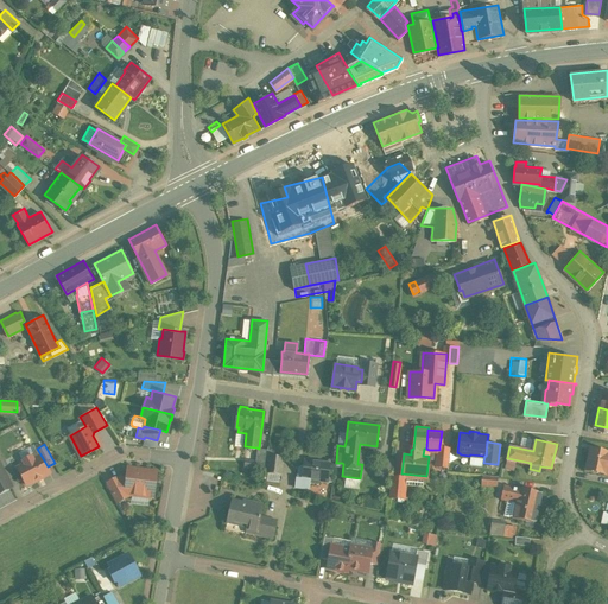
[(450,447),(439,446),(439,450),(437,450),(436,464),(448,465),(450,447)]
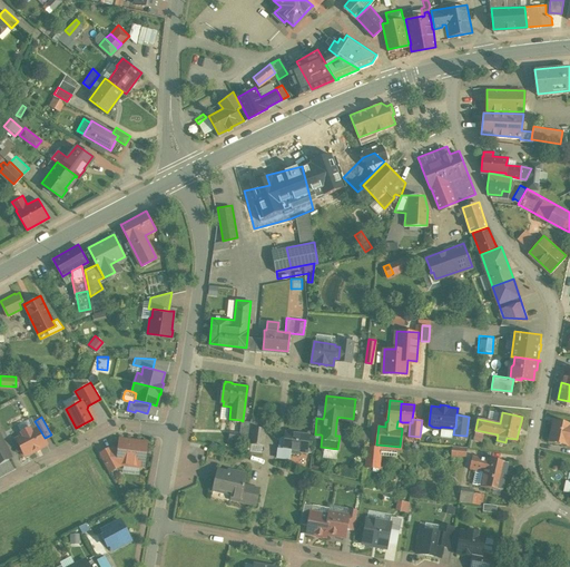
[(569,422),(553,419),(549,440),(569,443),(569,422)]
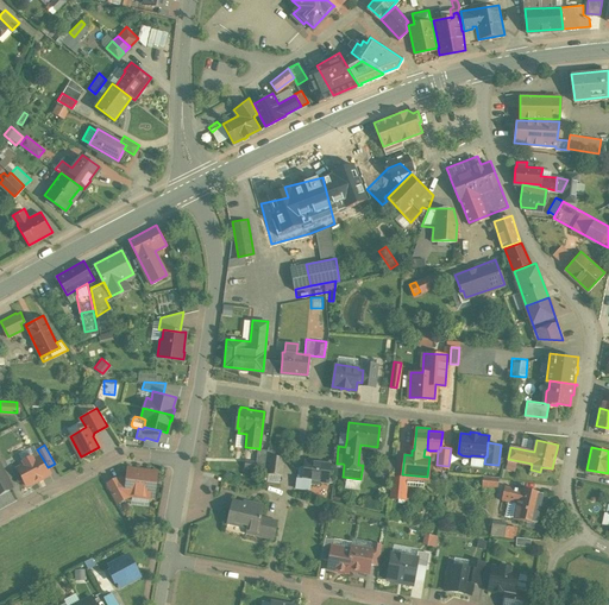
[(268,449),(259,448),(259,449),(257,448),(256,461),(257,461),(256,467),(265,468),(268,449)]
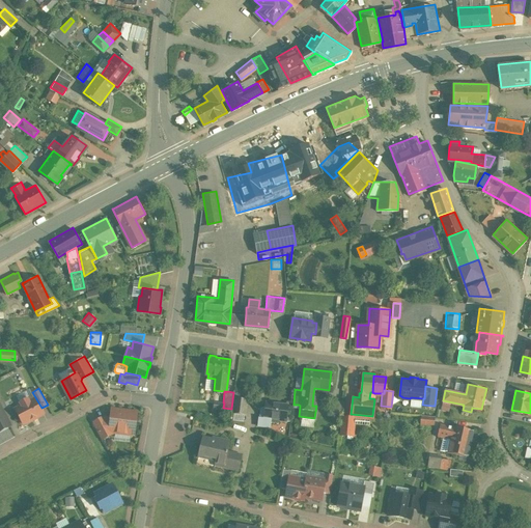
[(247,398),(234,396),(232,412),(246,414),(247,398)]
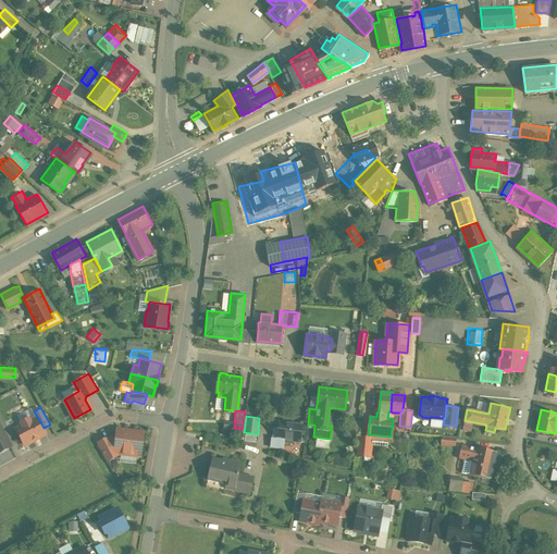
[(29,417),(21,421),(23,425),(16,428),(24,443),(31,440),(32,441),(39,436),(39,435),(46,432),(44,428),(37,417),(31,420),(29,417)]
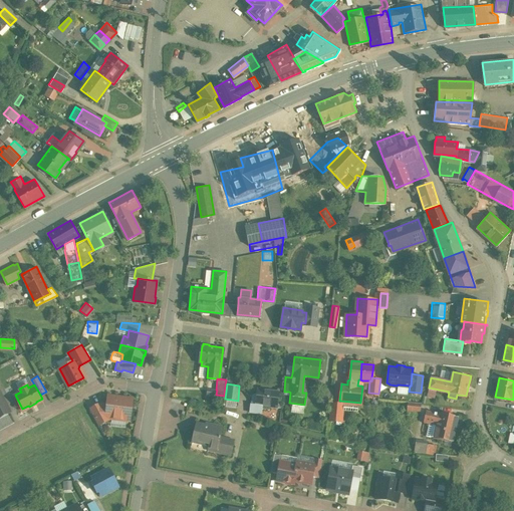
[(279,391),(257,388),(255,404),(252,404),(251,404),(250,411),(261,413),(262,407),(269,408),(269,406),(277,407),(279,391)]
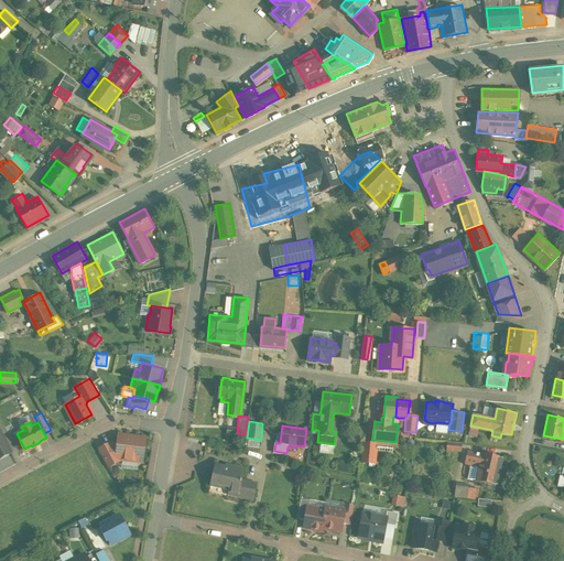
[(0,430),(0,456),(11,451),(0,430)]
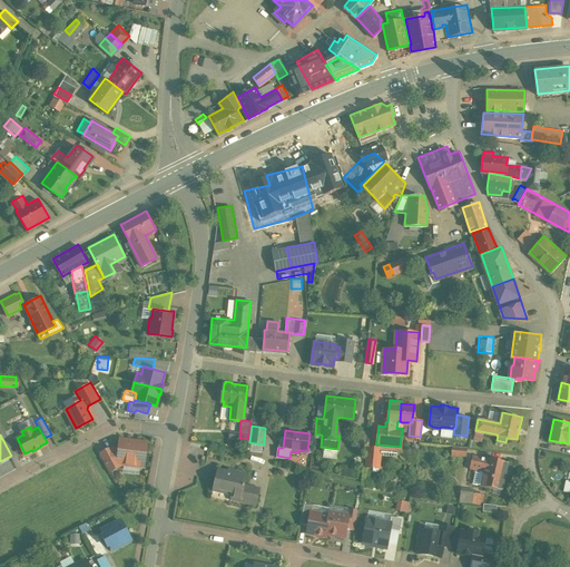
[(146,441),(120,438),(119,447),(117,461),(119,461),(144,465),(146,441)]
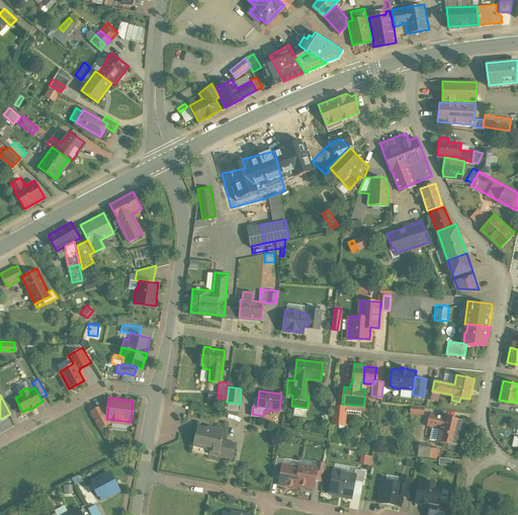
[(424,406),(411,405),(410,413),(423,414),(424,406)]
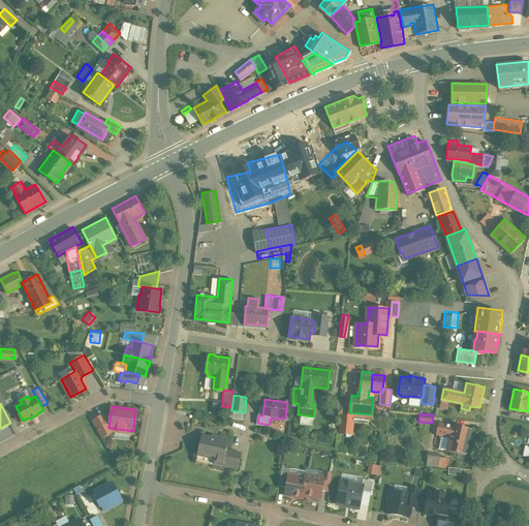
[(111,414),(103,414),(92,420),(101,436),(111,431),(111,428),(109,428),(111,414)]
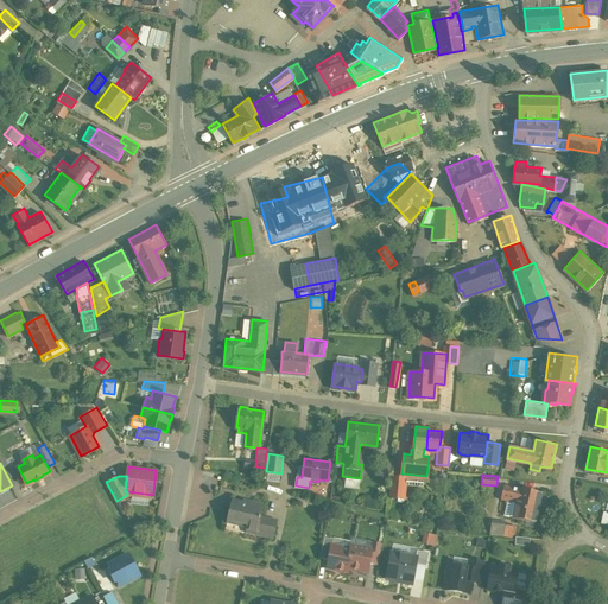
[(403,477),(392,476),(388,496),(405,497),(405,485),(401,484),(403,477)]
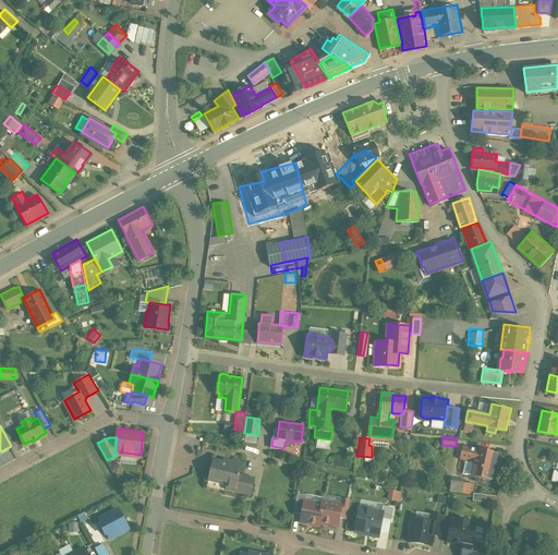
[(498,451),(476,447),(462,445),(460,457),(473,460),(470,474),(492,480),(492,478),(493,478),(494,472),(493,472),(498,451)]
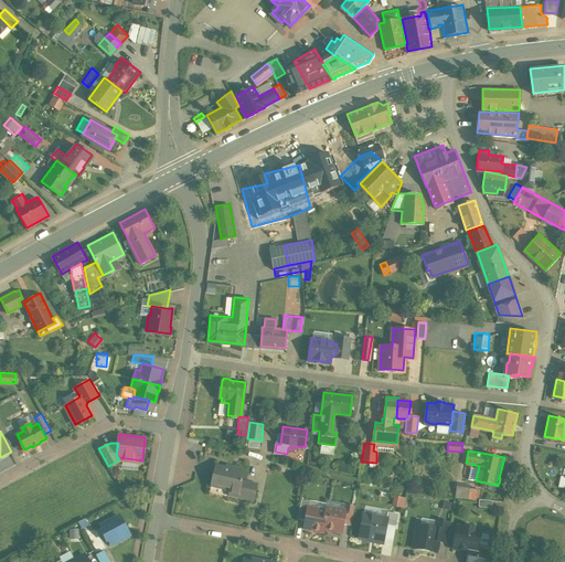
[(234,468),(215,464),(209,491),(228,497),(228,494),(254,499),(257,484),(242,479),(245,468),(235,466),(234,468)]
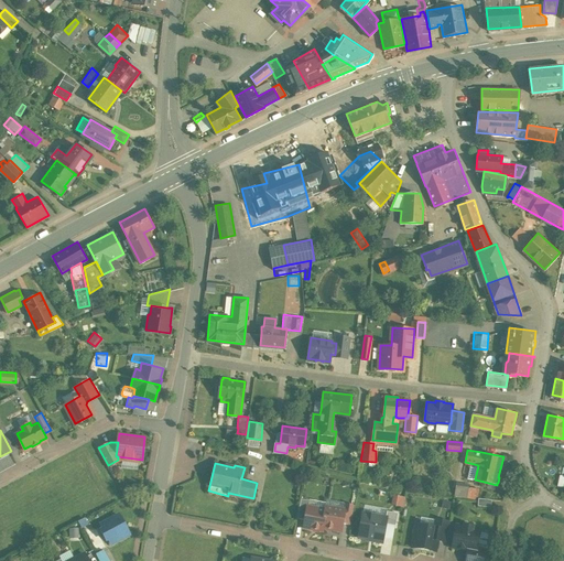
[(479,487),(456,484),(455,493),(467,495),(467,496),(477,497),(479,487)]
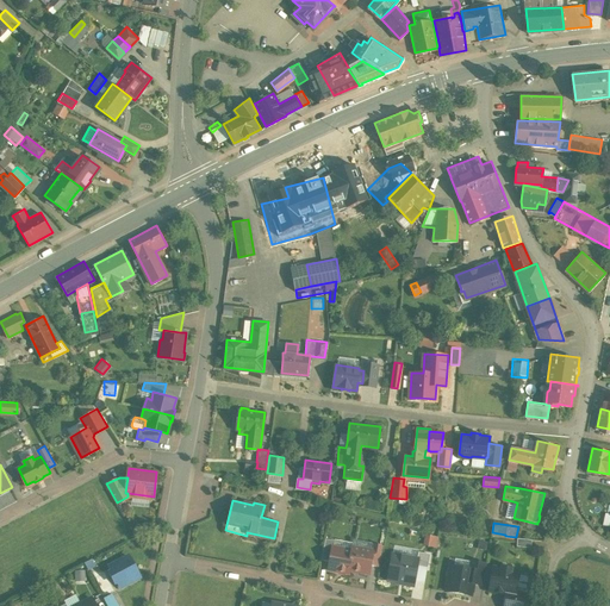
[(427,544),(436,545),(437,535),(428,533),(427,544)]
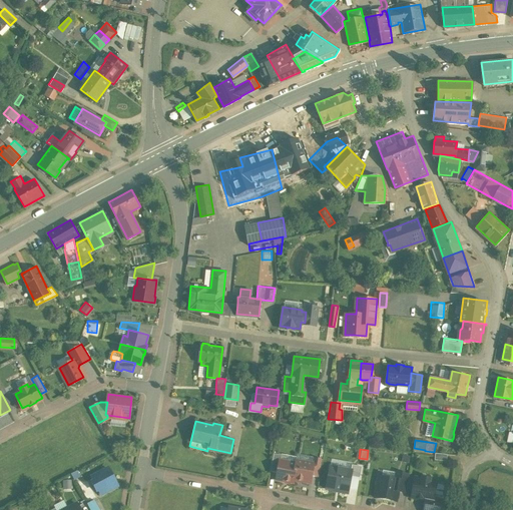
[(282,453),(274,452),(271,470),(278,471),(280,459),(281,459),(282,453)]
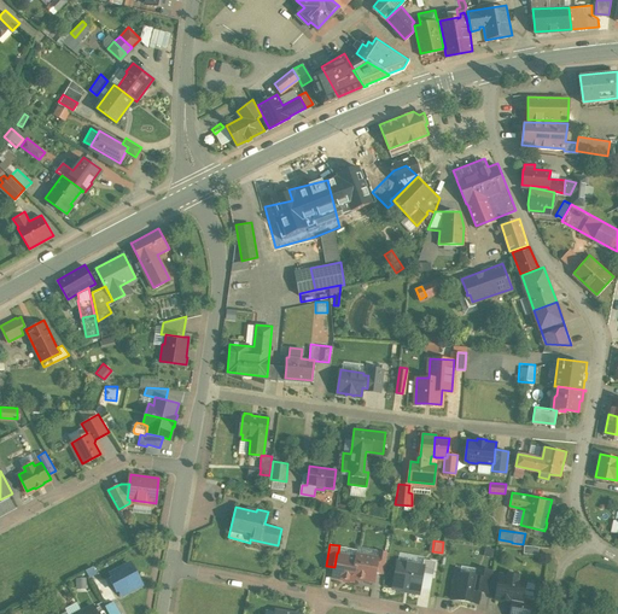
[(388,551),(378,549),(377,556),(378,556),(375,571),(384,572),(388,551)]
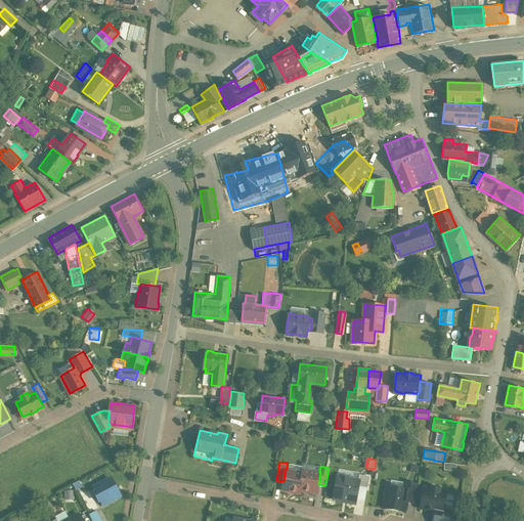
[(287,469),(286,469),(284,481),(282,488),(300,491),(300,488),(303,472),(302,472),(287,469)]
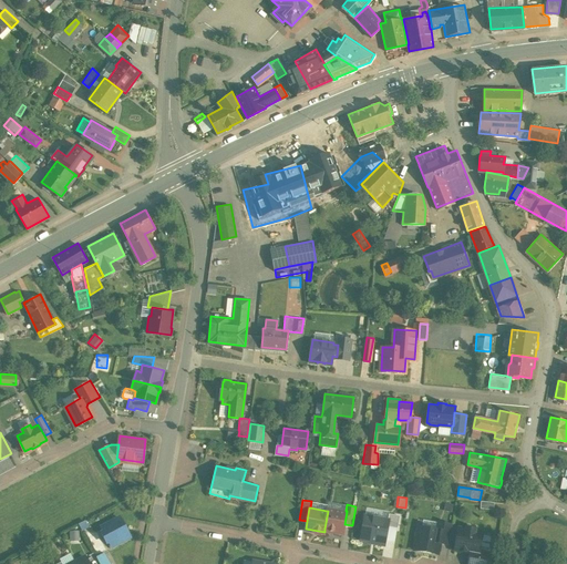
[(346,511),(328,508),(327,511),(328,511),(325,529),(342,532),(344,524),(347,511),(346,511)]
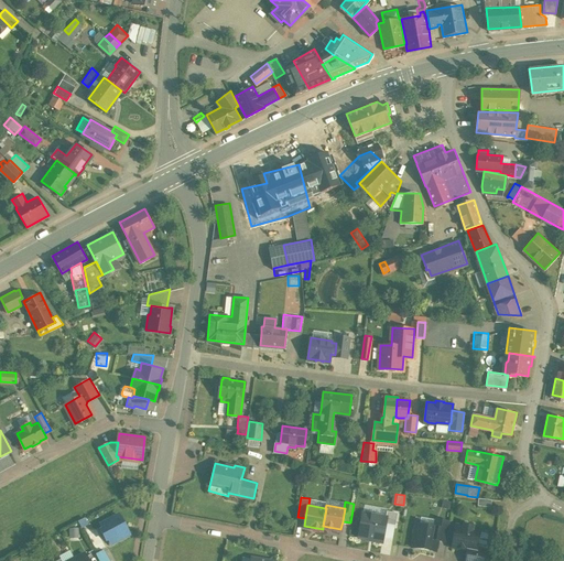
[(371,516),(362,515),(358,535),(375,538),(382,540),(387,516),(371,513),(371,516)]
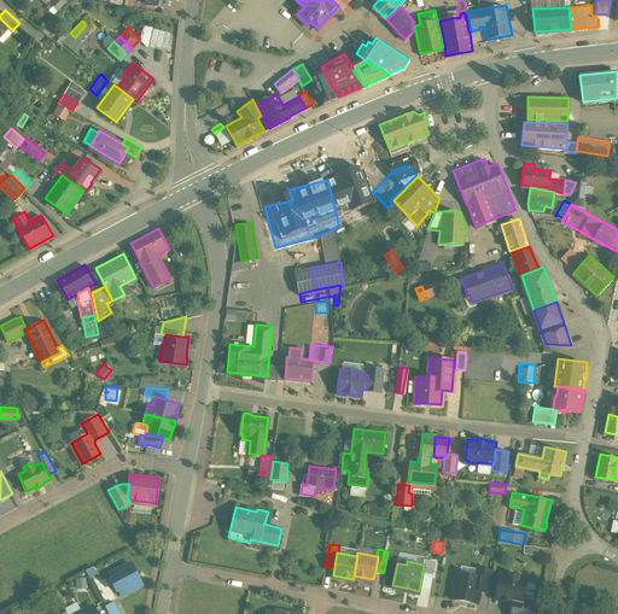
[(130,562),(111,572),(122,592),(141,583),(130,562)]
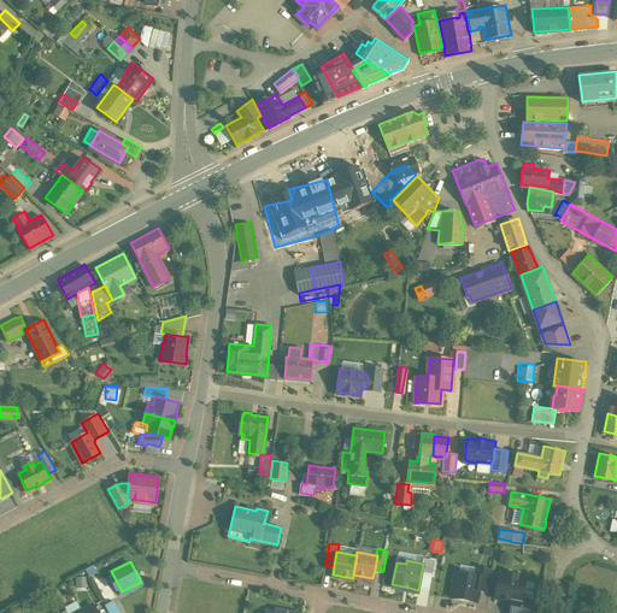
[(92,565),(83,569),(88,577),(97,573),(92,565)]
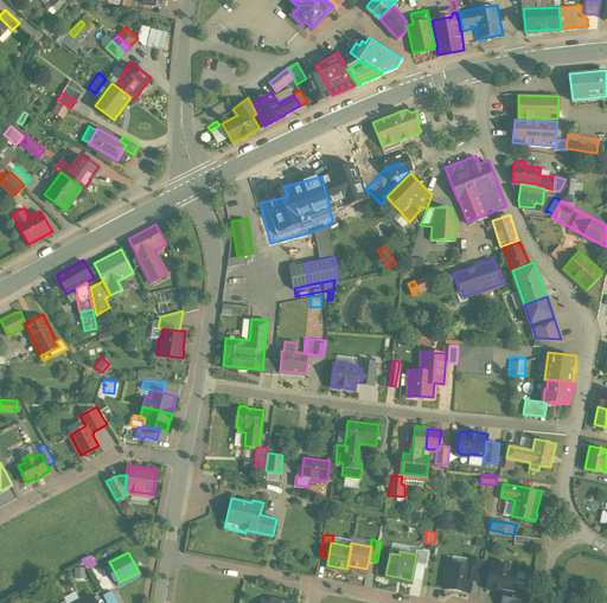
[(484,559),(471,557),(470,566),(472,566),(470,578),(480,581),(484,559)]
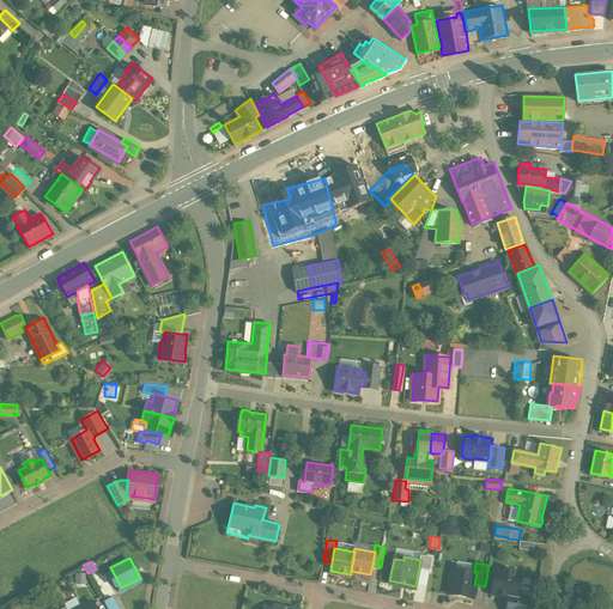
[(474,572),(453,568),(453,570),(450,572),(449,578),(451,580),(449,592),(473,596),(474,584),(477,572),(474,572)]
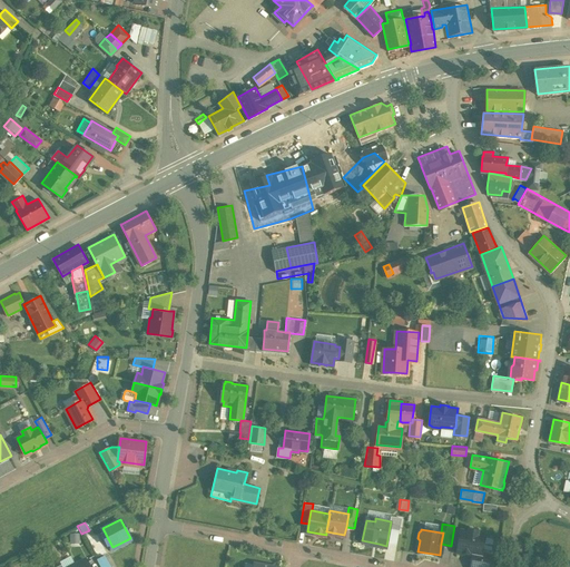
[(469,530),(461,529),(457,551),(470,554),(472,556),(471,559),(490,563),(492,555),(482,553),(485,534),(478,533),(478,530),(469,529),(469,530)]
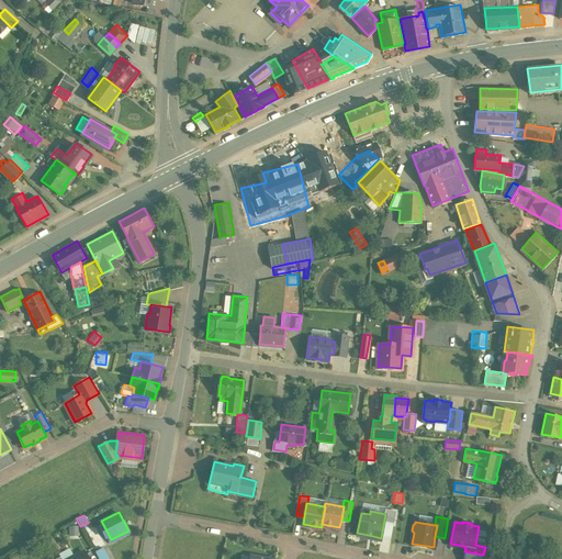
[(110,558),(103,546),(96,550),(100,558),(110,558)]
